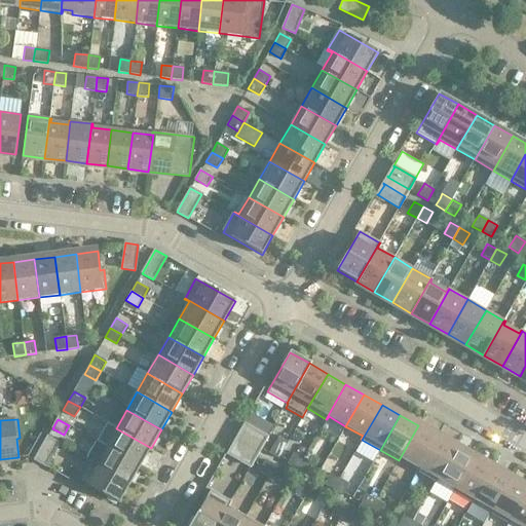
[(239,436),(238,436),(260,448),(262,446),(266,437),(245,424),(245,425),(239,436)]
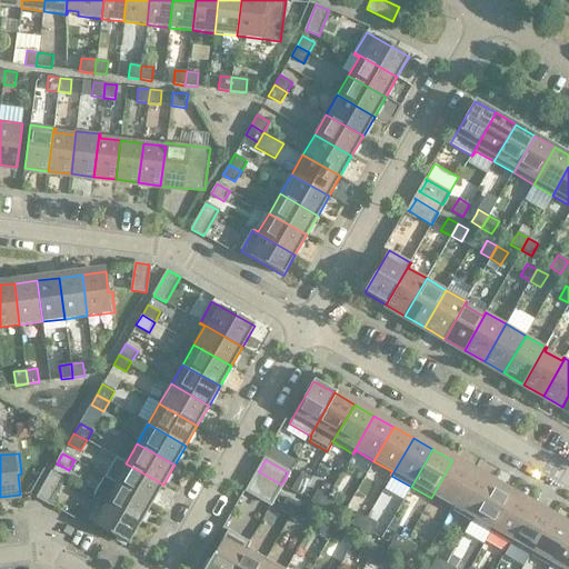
[(472,472),(452,460),(431,498),(432,499),(435,496),(451,506),(449,509),(451,509),(472,472)]
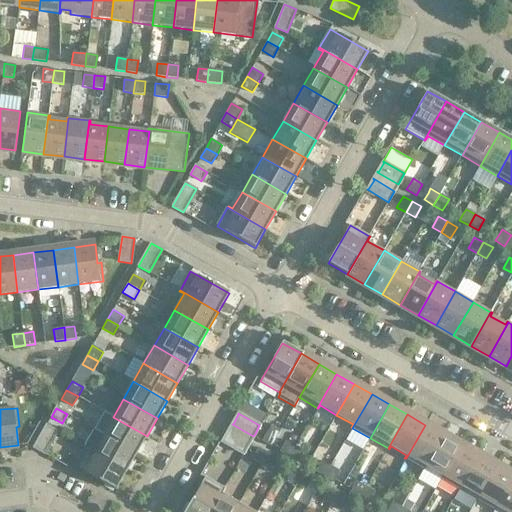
[(147,436),(113,417),(103,434),(136,454),(147,436)]
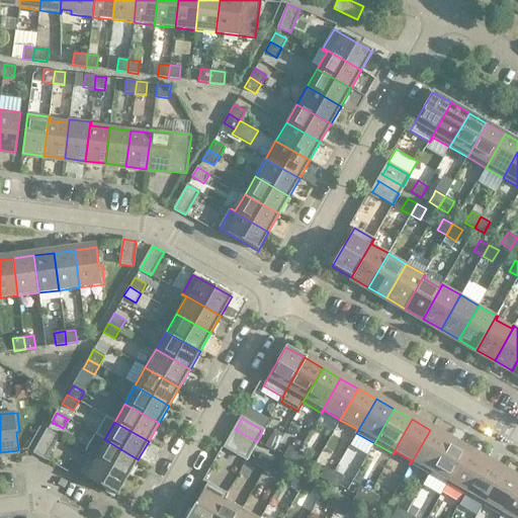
[(58,437),(47,430),(33,452),(45,459),(58,437)]
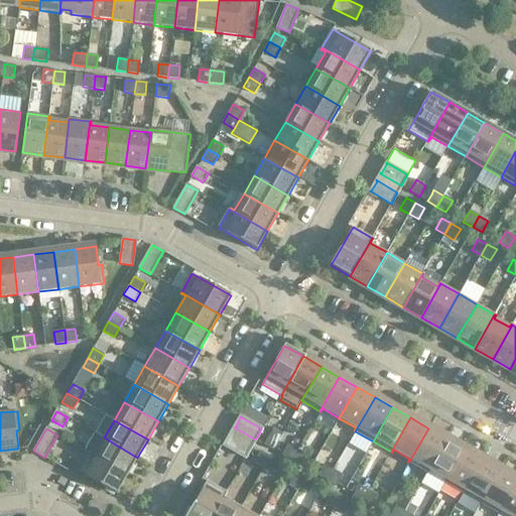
[(446,438),(428,428),(409,462),(427,473),(446,438)]
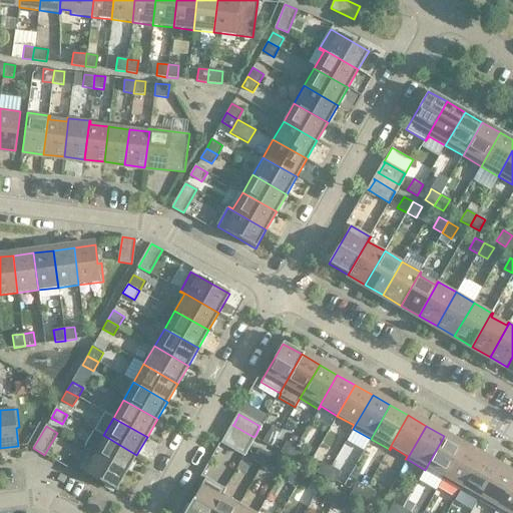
[(249,444),(228,431),(228,432),(229,433),(223,442),(222,442),(222,443),(243,455),(248,446),(249,444)]
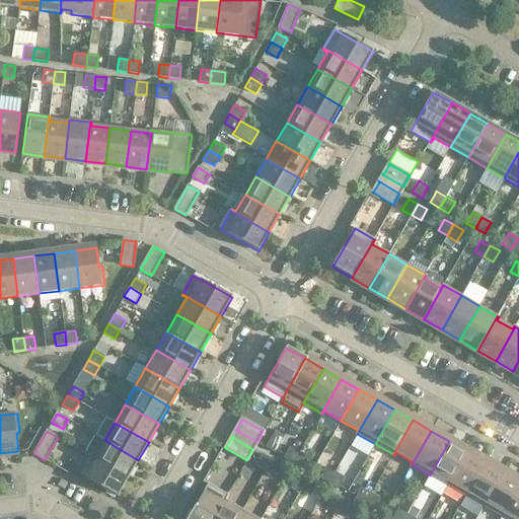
[(272,436),(269,441),(266,447),(275,452),(281,441),(272,436)]
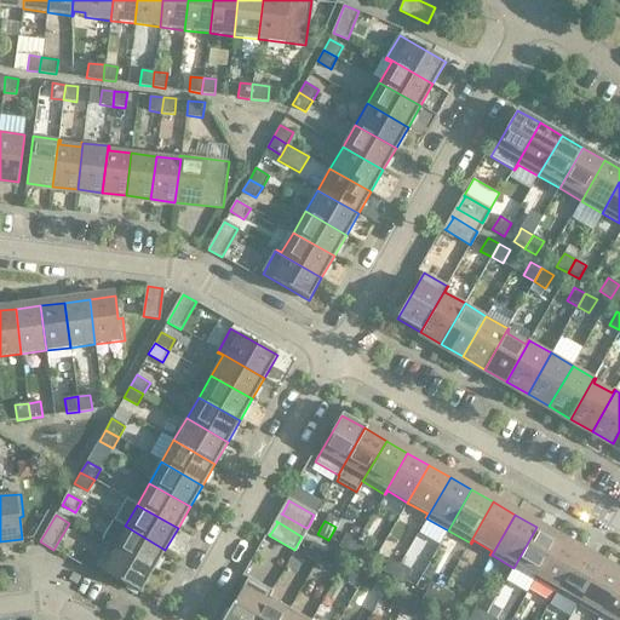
[(165,550),(125,526),(113,546),(108,543),(107,544),(153,570),(165,550)]
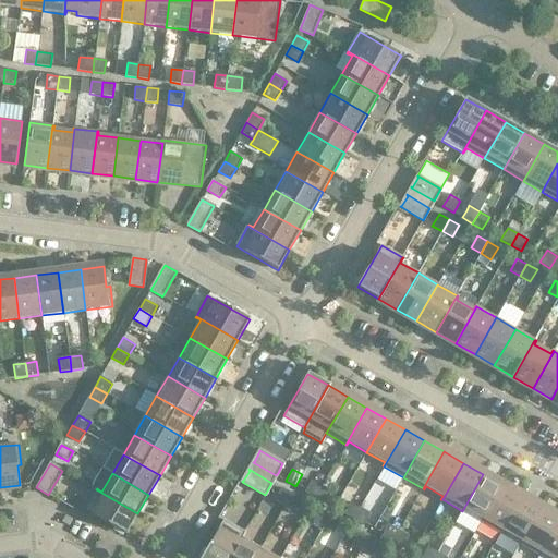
[(502,485),(483,474),(462,511),(463,512),(465,508),(482,518),(480,521),(481,522),(502,485)]
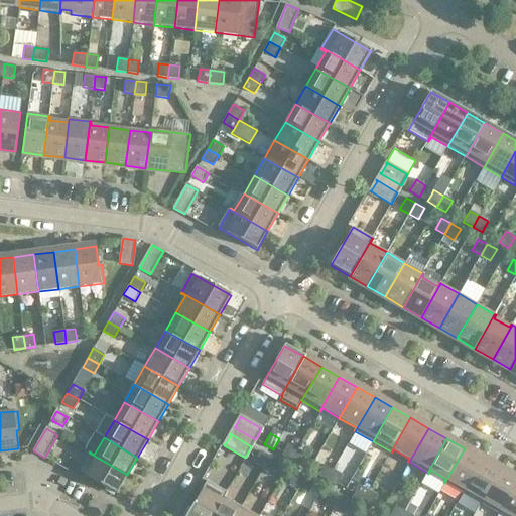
[(288,443),(285,448),(281,455),(290,461),(297,449),(288,443)]
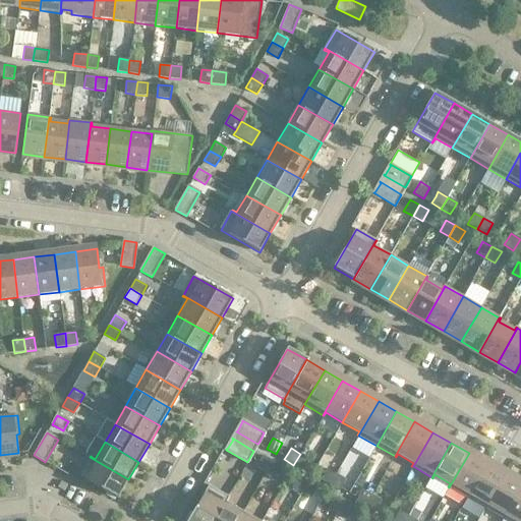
[(486,463),(469,453),(449,487),(467,498),(486,463)]
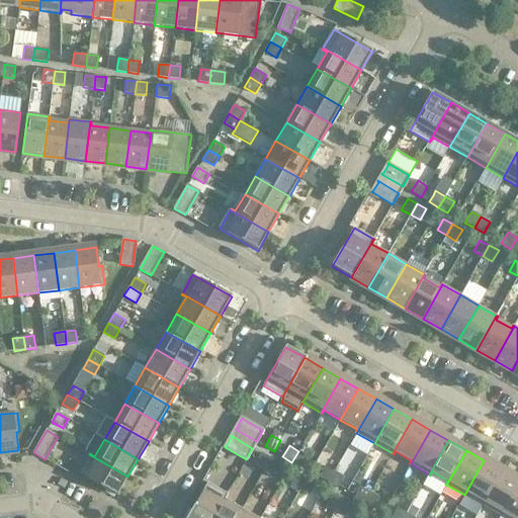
[(308,456),(298,451),(291,462),(301,467),(305,461),(308,456)]
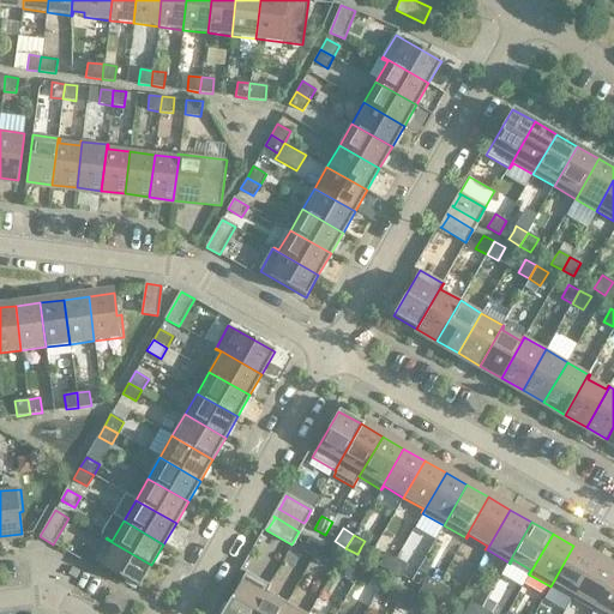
[(320,543),(309,536),(302,551),(313,557),(320,543)]
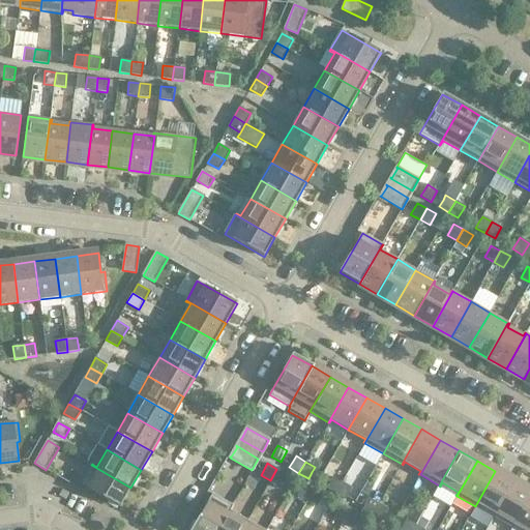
[(130,488),(91,465),(80,484),(120,507),(130,488)]
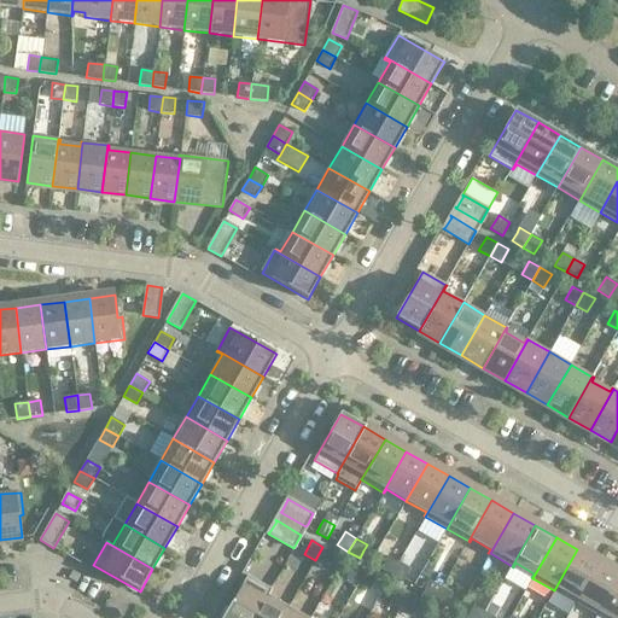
[(333,553),(322,547),(315,560),(326,566),(333,553)]
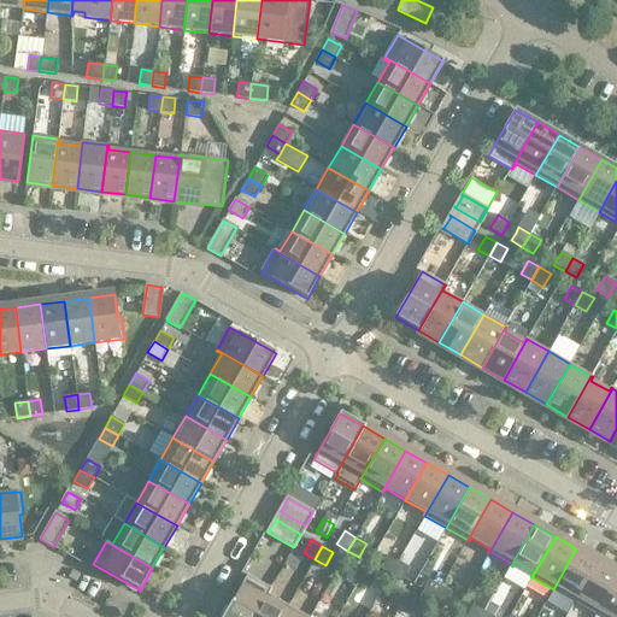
[(598,562),(576,548),(553,589),(575,601),(598,562)]
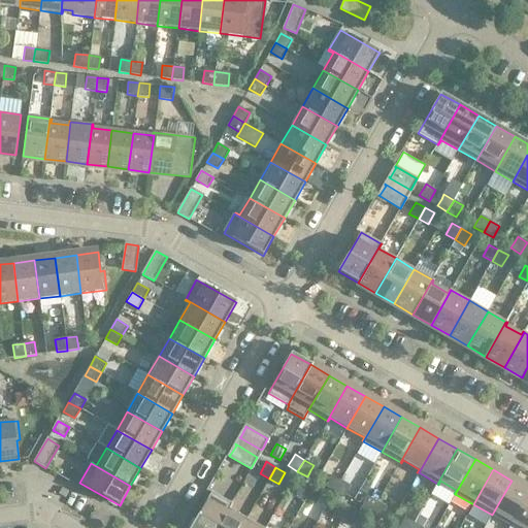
[(331,475),(328,480),(325,487),(334,492),(340,481),(331,475)]
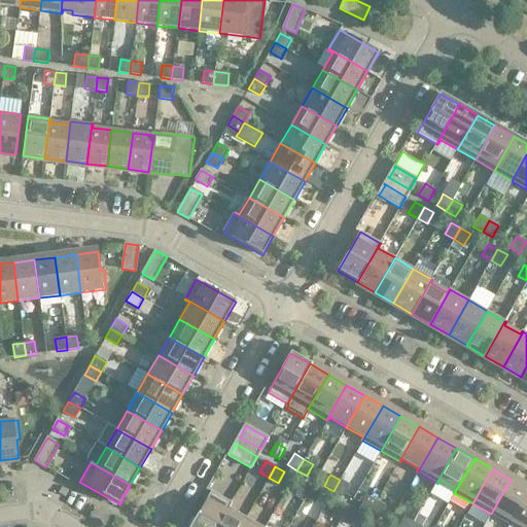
[(349,485),(340,480),(334,491),(343,496),(349,485)]
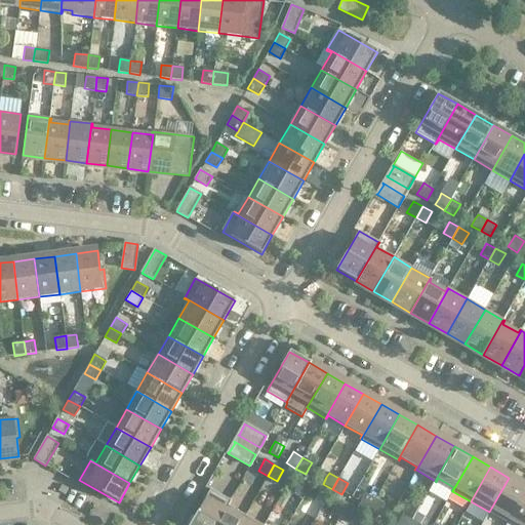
[(524,490),(524,486),(509,478),(489,512),(507,522),(524,490)]
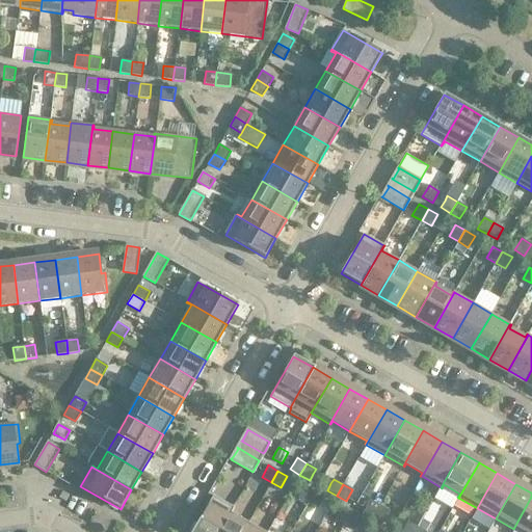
[(314,491),(304,486),(298,498),(308,503),(314,491)]
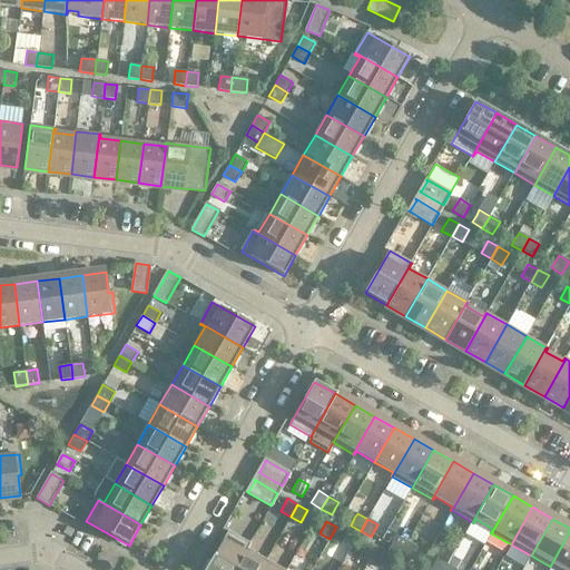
[(70,538),(75,530),(67,526),(62,533),(70,538)]
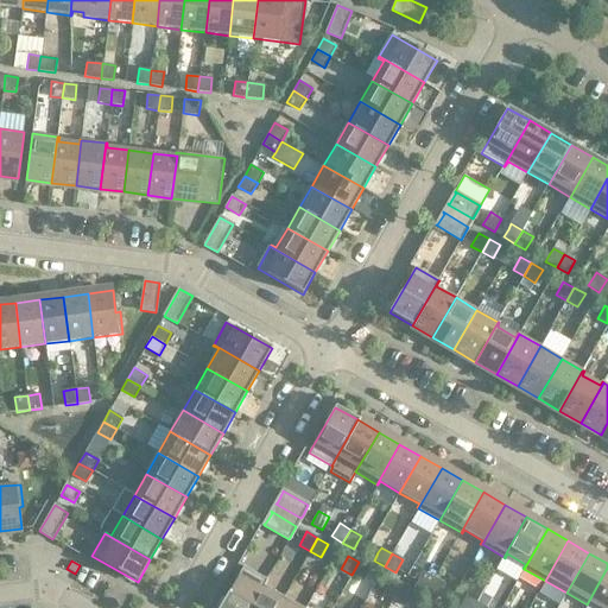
[(371,568),(359,562),(352,575),(362,581),(371,568)]
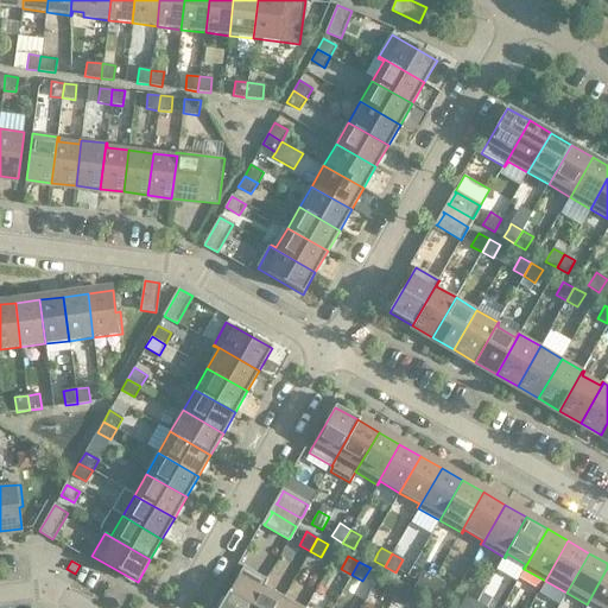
[(220,607),(248,607),(266,580),(244,567),(220,607)]
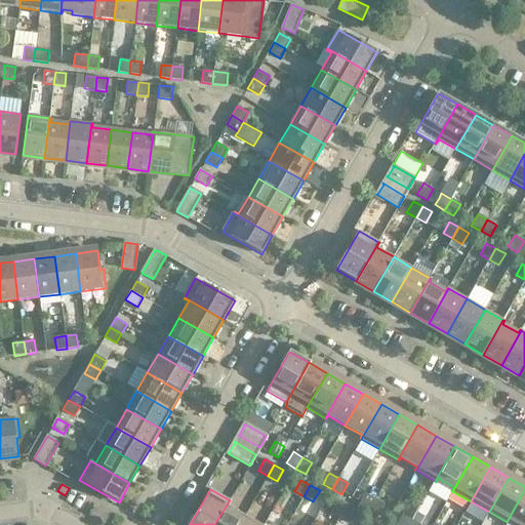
[(524,524),(524,490),(507,522),(512,524),(524,524)]
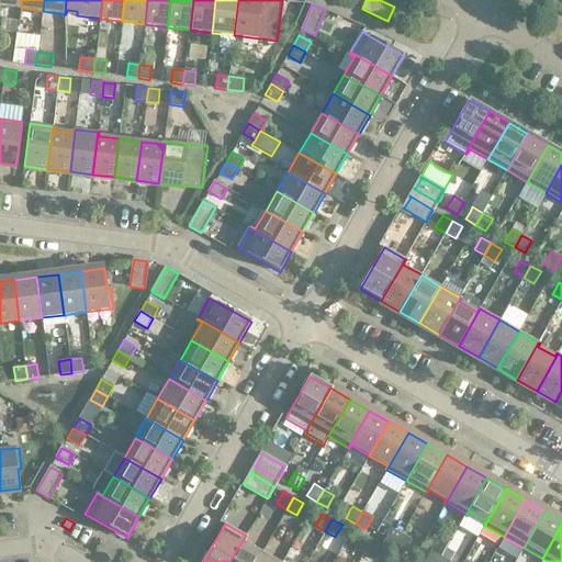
[(392,528),(386,537),(384,540),(394,546),(402,534),(392,528)]
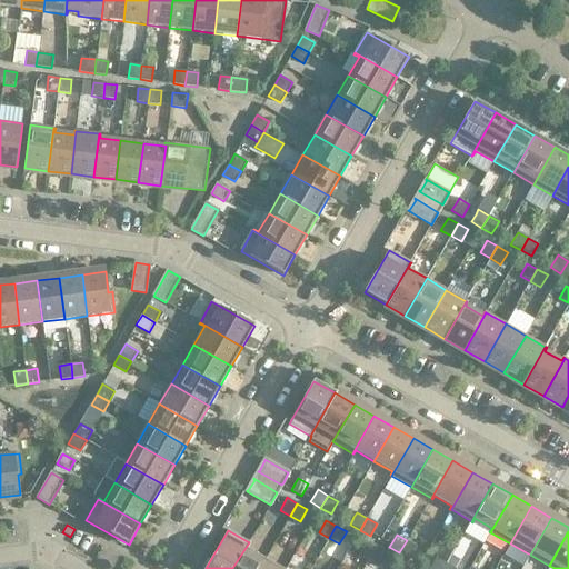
[(417,547),(407,540),(399,552),(410,559),(417,547)]
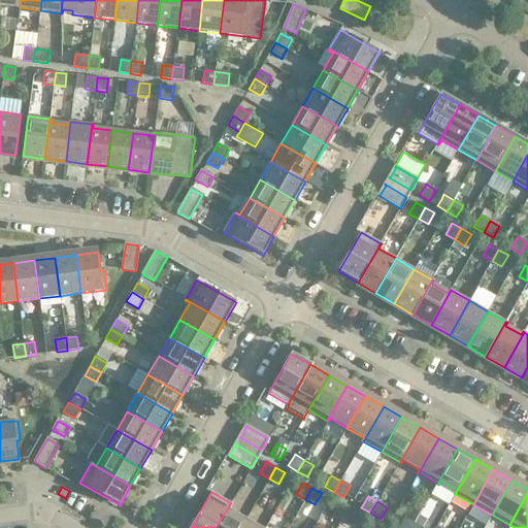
[(232,504),(231,503),(216,527),(240,527),(246,519),(229,508),(232,504)]
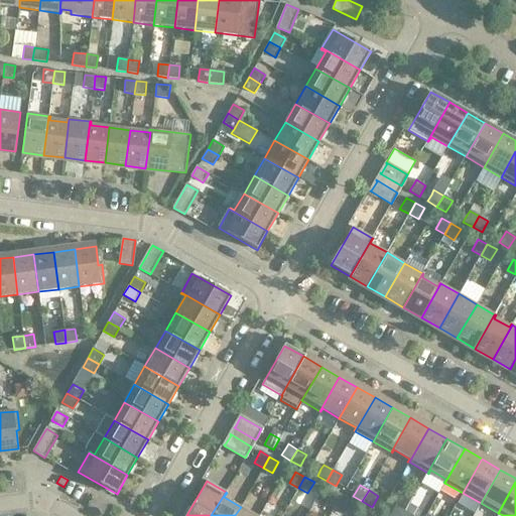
[(341,497),(332,492),(325,503),(334,509),(341,497)]
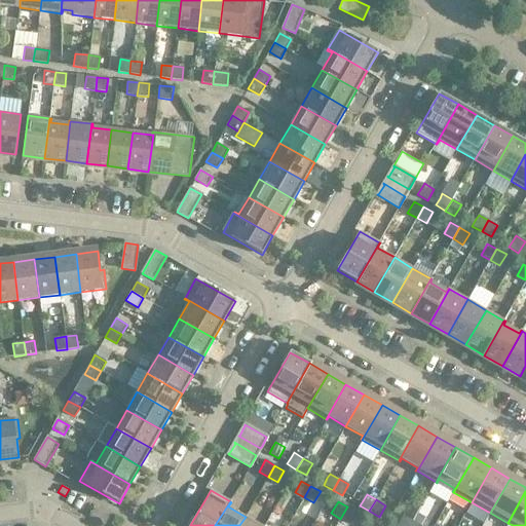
[(357,513),(347,506),(340,519),(350,524),(357,513)]
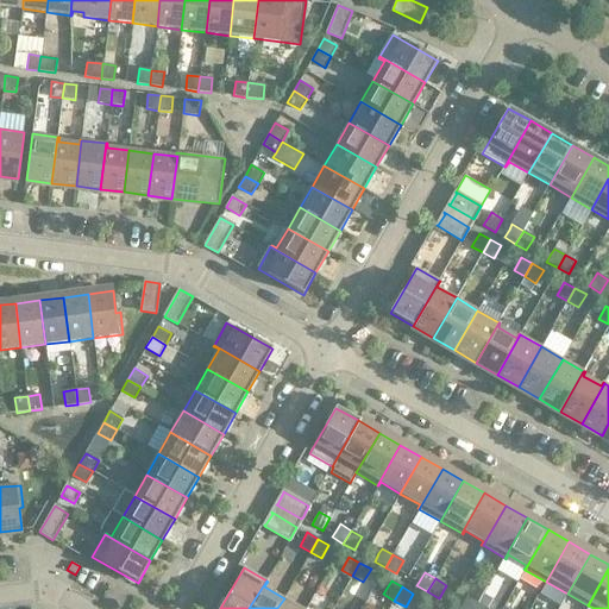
[(466,597),(464,602),(459,608),(473,608),(477,603),(466,597)]
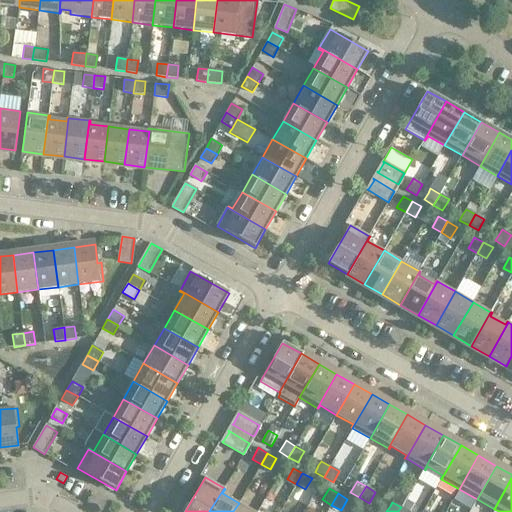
[(255,511),(239,503),(233,511),(255,511)]
